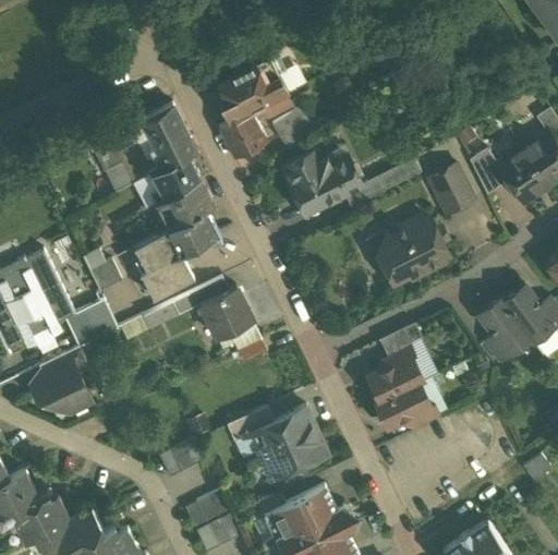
[(557,0),(528,0),(548,27),(553,24),(557,31),(557,0)]
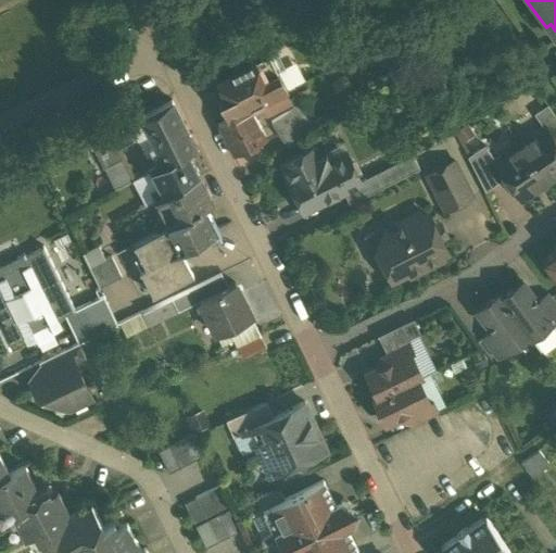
[(267,55),(215,82),(228,108),(223,110),(228,122),(250,112),(254,110),(268,102),(283,95),(287,93),(277,74),(282,72),(277,59),(269,58),(267,55)]
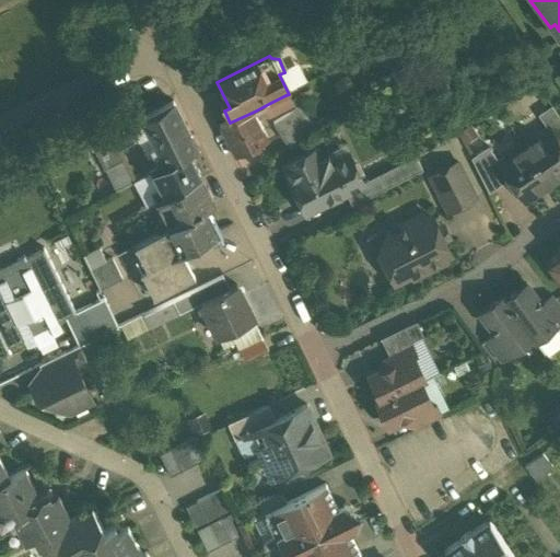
[(286,95),(270,103),(276,115),(291,107),(286,95)]
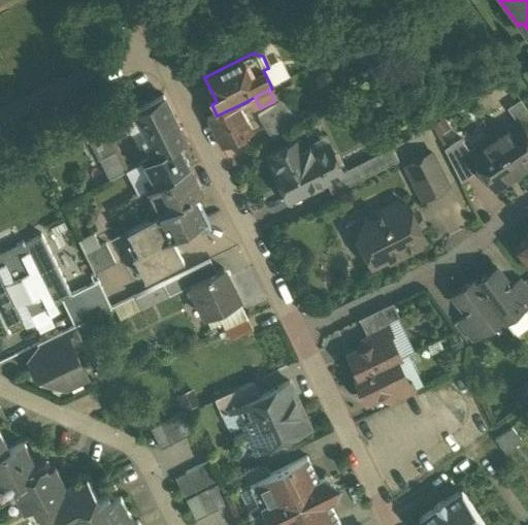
[(163,97),(104,128),(111,140),(139,126),(146,139),(141,141),(145,150),(151,146),(151,148),(180,132),(163,97)]
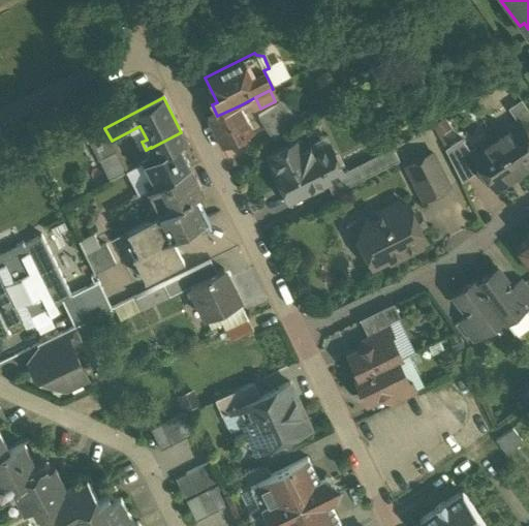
[(255,97),(242,104),(245,112),(253,113),(260,109),(255,97)]
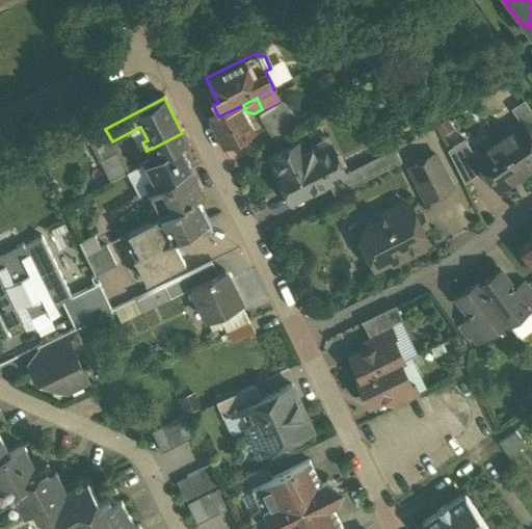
[(531,135),(531,114),(524,102),(510,111),(520,124),(520,123),(530,137),(531,135)]
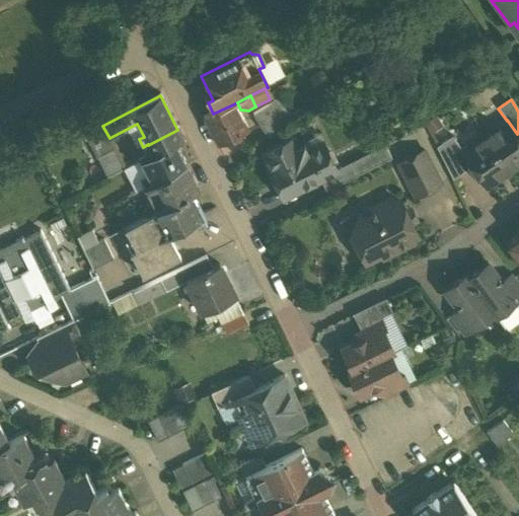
[(213,114),(203,120),(217,147),(247,132),(233,104),(213,114)]
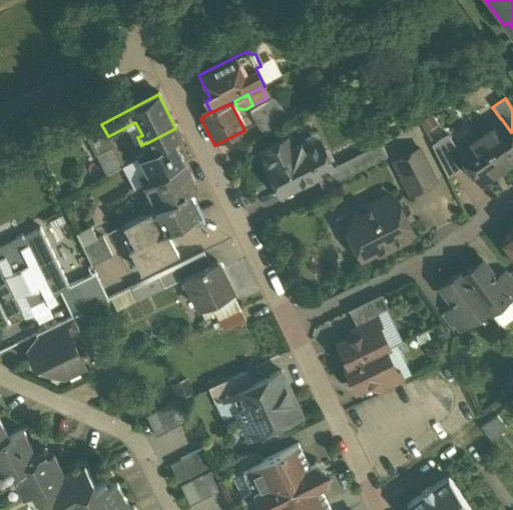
[(270,103),(250,115),(264,136),(282,122),(270,103)]
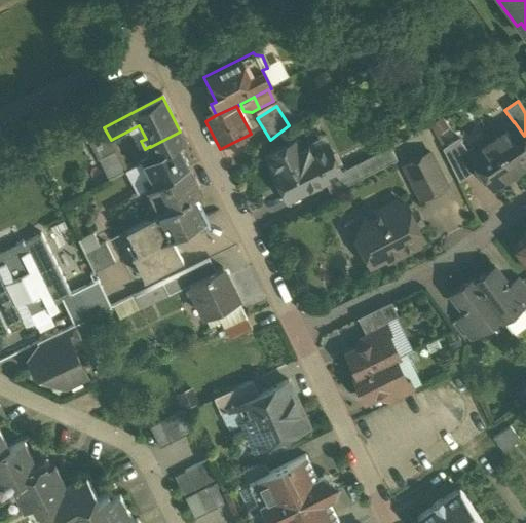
[(525,138),(524,136),(514,121),(514,122),(491,138),(517,175),(525,167),(525,138)]
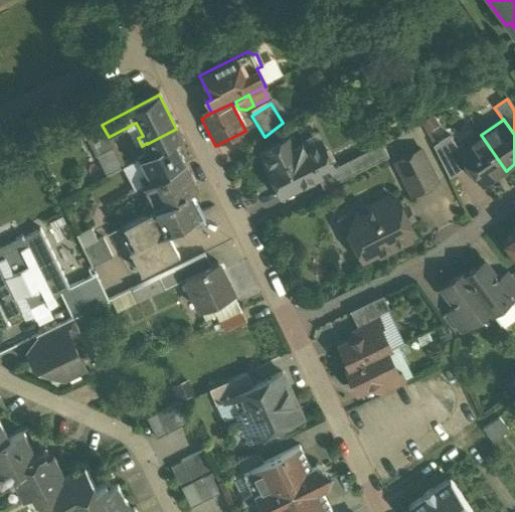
[(102,125),(91,131),(94,137),(89,140),(98,158),(115,149),(109,137),(102,125)]
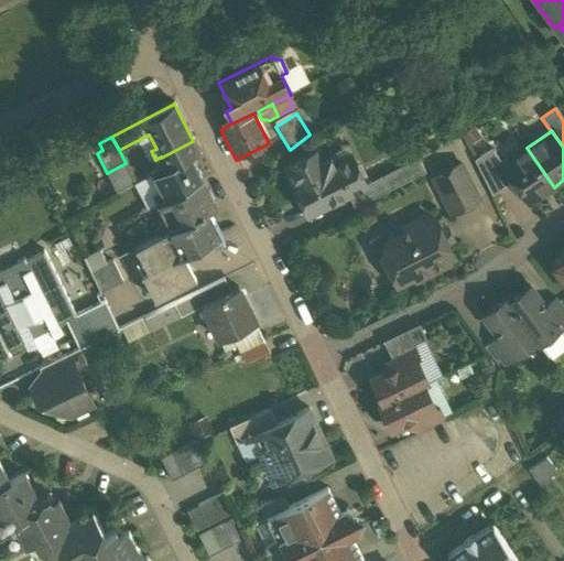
[(193,141),(161,158),(166,168),(191,155),(198,151),(193,141)]
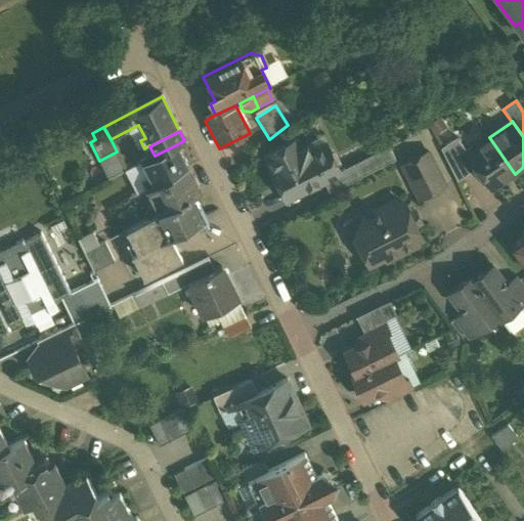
[(466,154),(465,154),(476,170),(490,190),(515,174),(489,137),(466,154)]
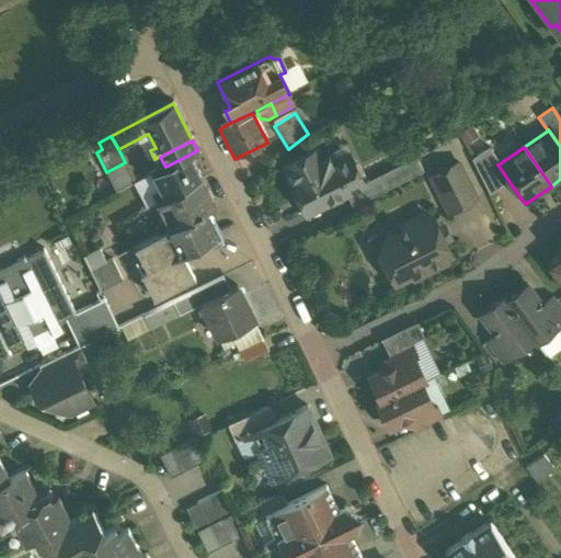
[(488,149),(471,160),(489,195),(510,182),(497,164),(499,164),(488,149)]
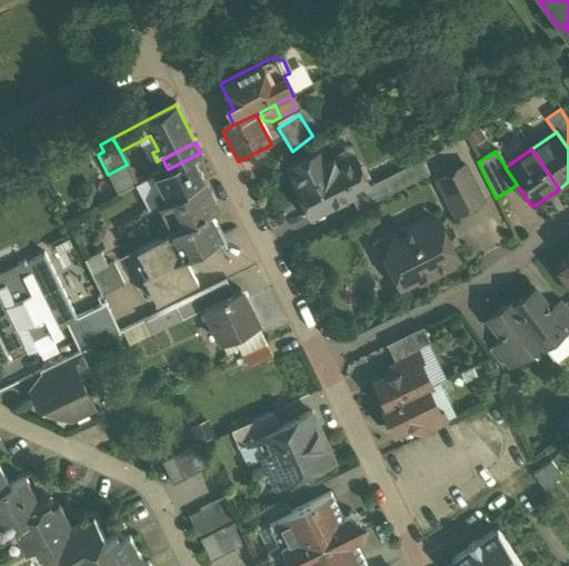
[(323,164),(319,156),(289,171),(298,188),(295,189),(310,220),(350,200),(368,191),(367,189),(353,162),(338,170),(332,159),(323,164)]
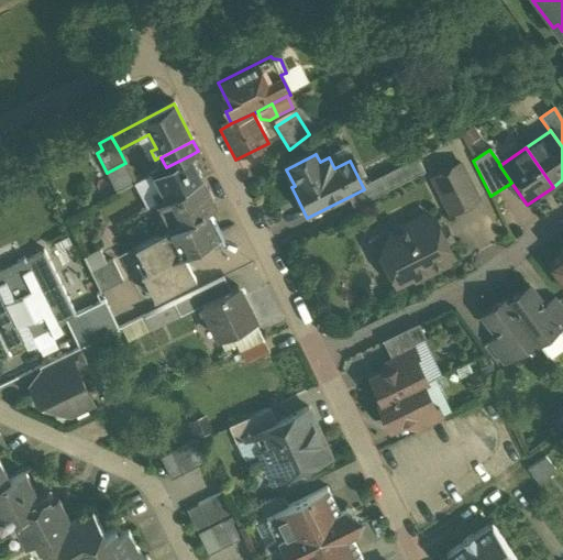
[(166,167),(151,175),(164,199),(202,179),(190,155),(166,167)]
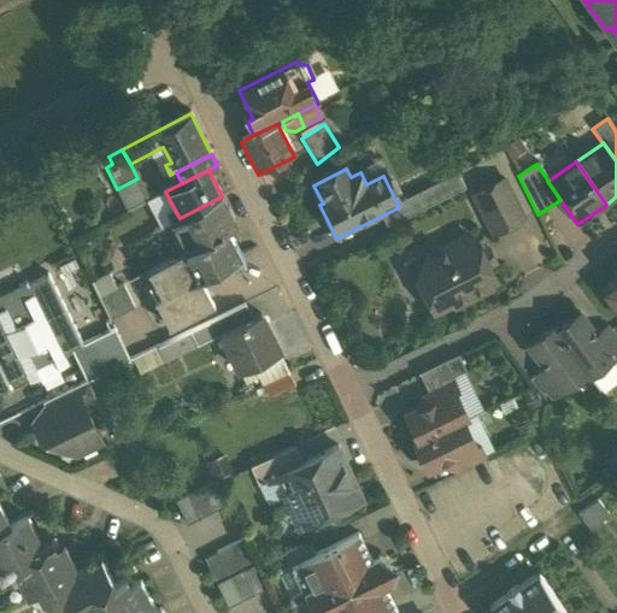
[(137,178),(117,189),(128,208),(148,198),(137,178)]
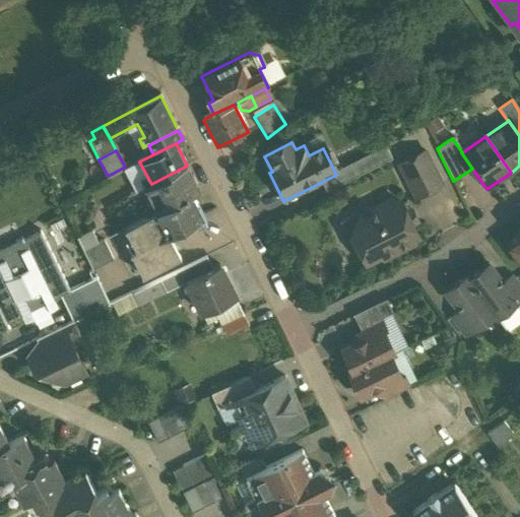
[(425,152),(398,166),(415,198),(441,185),(425,152)]
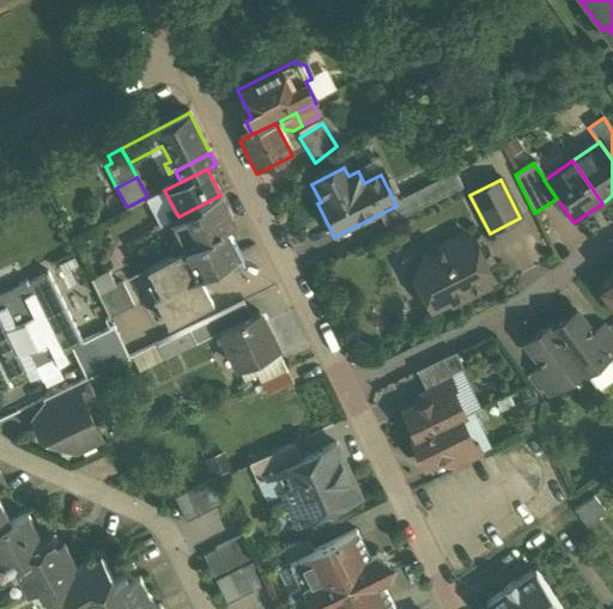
[(396,206),(377,215),(384,229),(422,209),(414,194),(395,203),(396,206)]
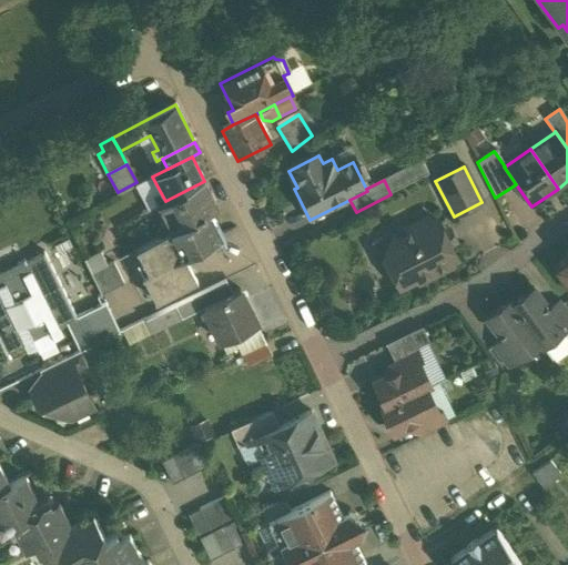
[(165,201),(158,205),(171,233),(210,212),(219,208),(204,181),(165,201)]
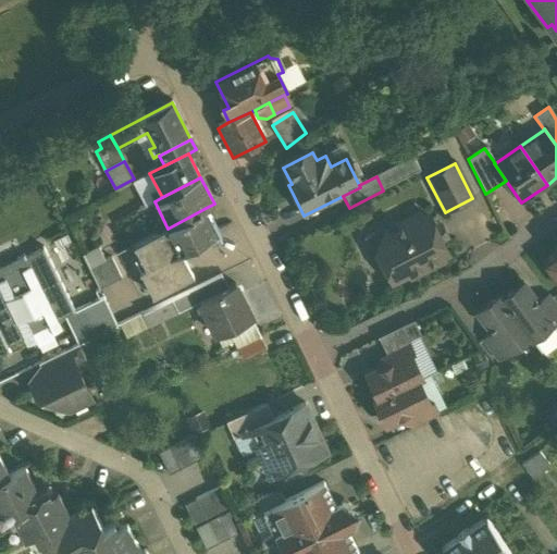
[(168,229),(133,247),(145,269),(180,253),(219,232),(206,208),(168,229)]
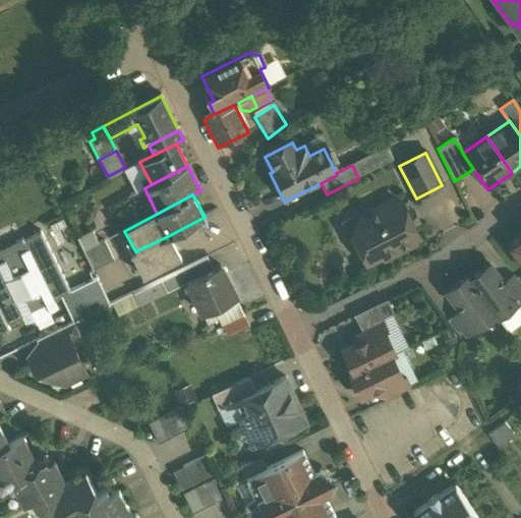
[(362,218),(361,218),(364,223),(362,230),(353,235),(353,237),(355,241),(366,263),(381,255),(383,259),(414,243),(412,239),(417,237),(400,203),(395,206),(393,203),(362,218)]
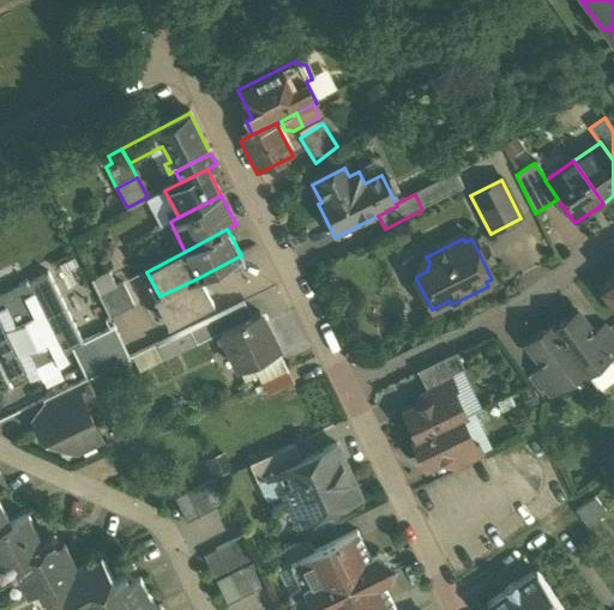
[(425,252),(402,264),(413,287),(419,284),(416,279),(416,277),(427,271),(429,263),(426,257),(427,257),(425,252)]
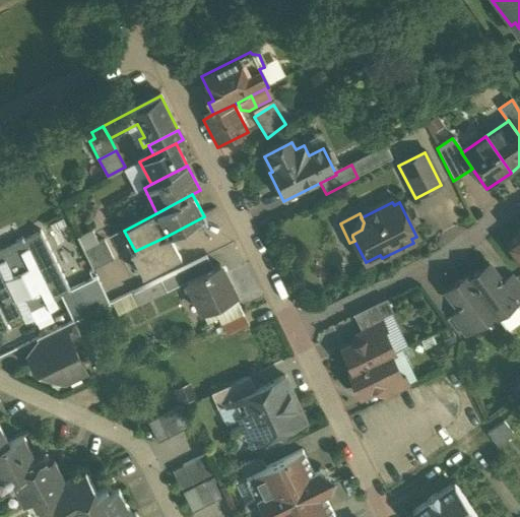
[(519,230),(517,233),(519,236),(507,246),(519,264),(519,230)]
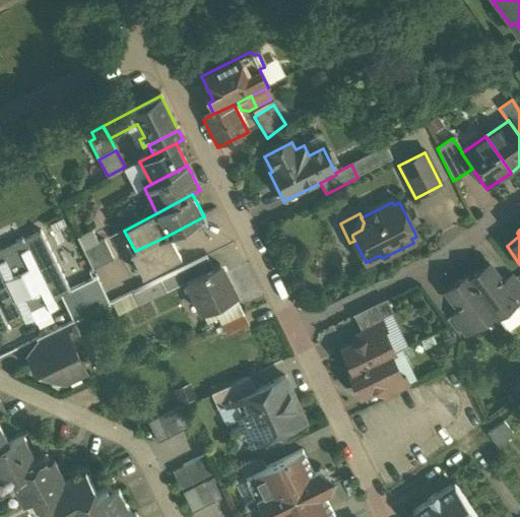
[(41,233),(23,242),(22,240),(0,250),(0,317),(4,326),(28,315),(31,322),(50,313),(47,306),(61,299),(60,298),(69,293),(41,233)]
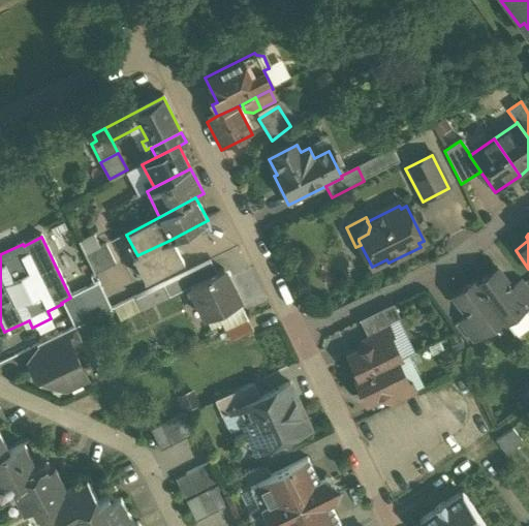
[(182,263),(170,240),(137,255),(131,258),(143,282),(182,263)]
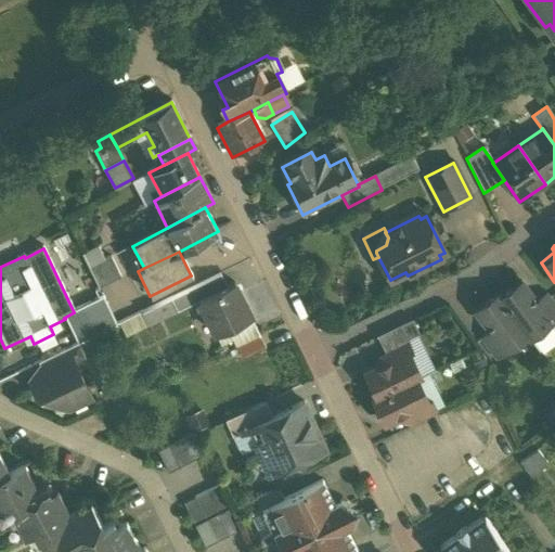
[(112,258),(90,269),(100,290),(121,279),(112,258)]
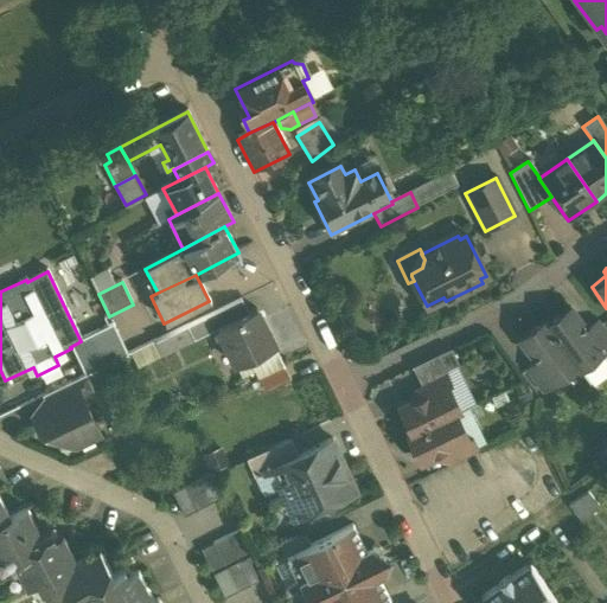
[(243,301),(217,314),(223,326),(249,313),(243,301)]
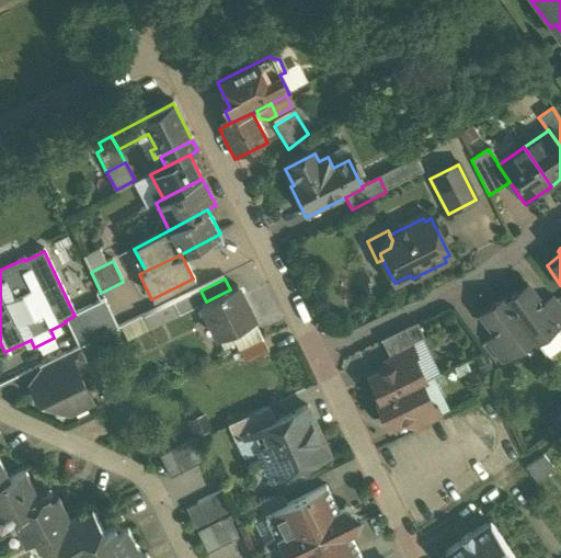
[(542,306),(526,285),(513,295),(514,296),(505,303),(533,339),(536,342),(556,327),(557,326),(542,306)]
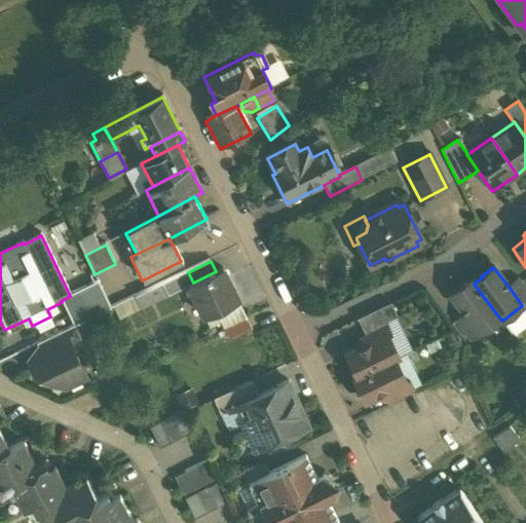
[(193,283),(188,286),(188,287),(203,319),(217,312),(237,302),(222,269),(216,271),(193,283)]
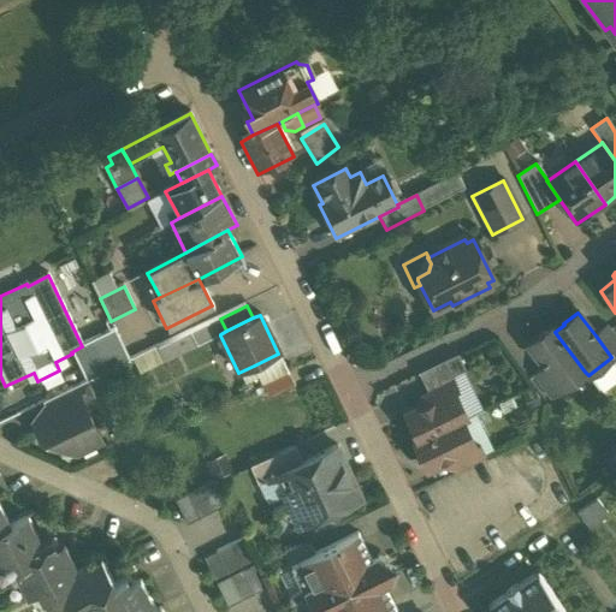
[(220,319),(189,333),(196,348),(220,336),(220,334),(219,334),(226,331),(220,319)]
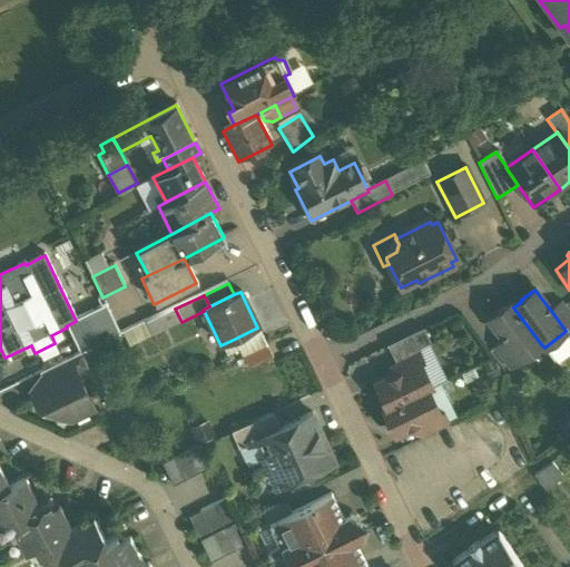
[(569,313),(562,303),(551,311),(566,331),(564,332),(566,333),(569,330),(569,313)]
